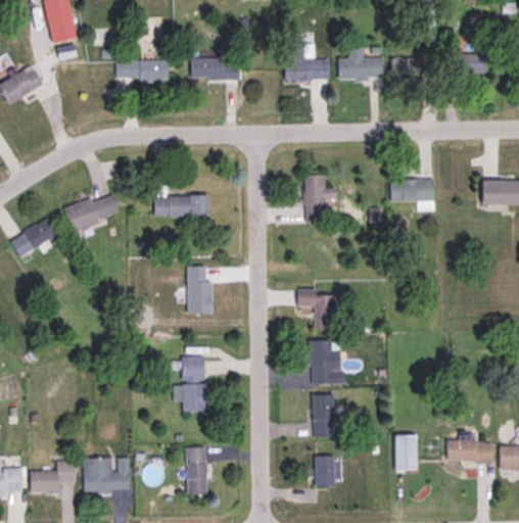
[(43,0),(68,0),(77,37),(52,43),(43,0)]
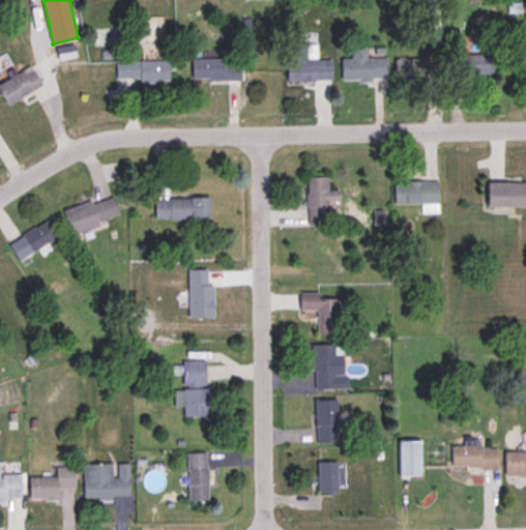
[(58,47),(76,43),(80,57),(60,60),(58,47)]
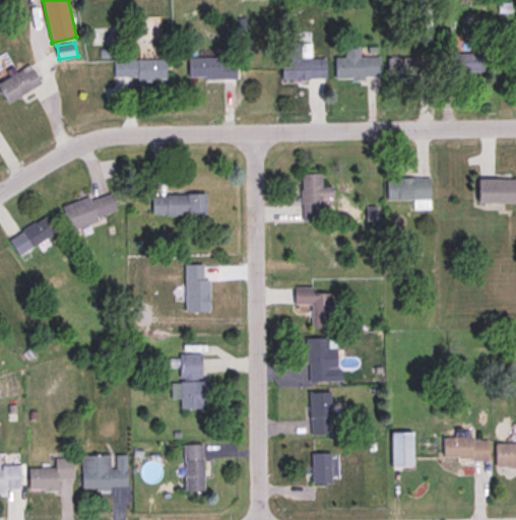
[(328,79),(328,59),(314,59),(314,43),(286,43),(286,79),(328,79)]
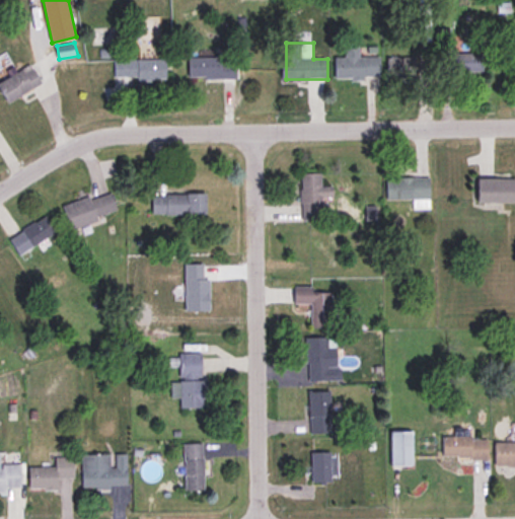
[(338,58),(338,79),(382,79),(382,57),(361,57),(361,48),(347,48),(347,58),(338,58)]
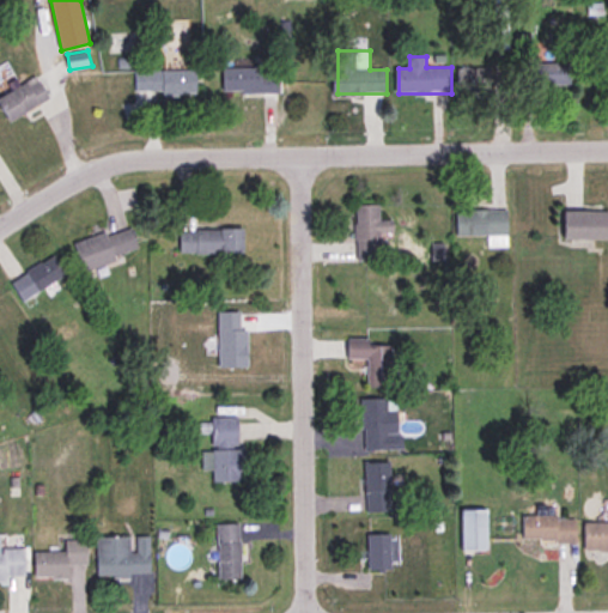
[(536,64),(536,89),(572,89),(572,64),(536,64)]
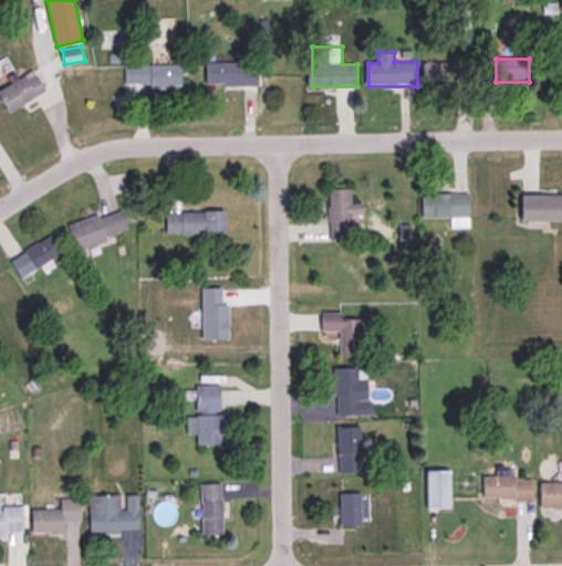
[(207,63),(207,86),(260,86),(260,63),(207,63)]
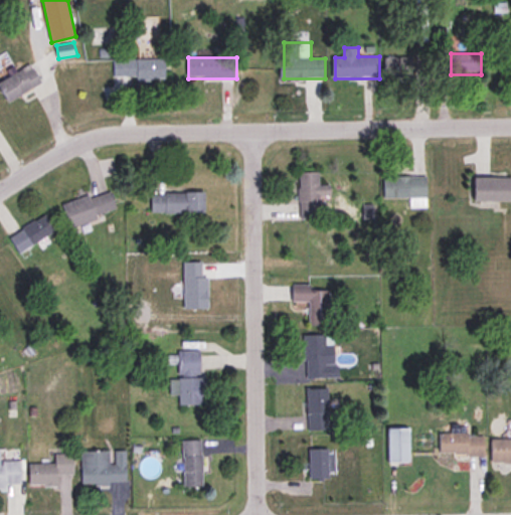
[(414,57),(386,57),(386,78),(414,78),(414,57)]
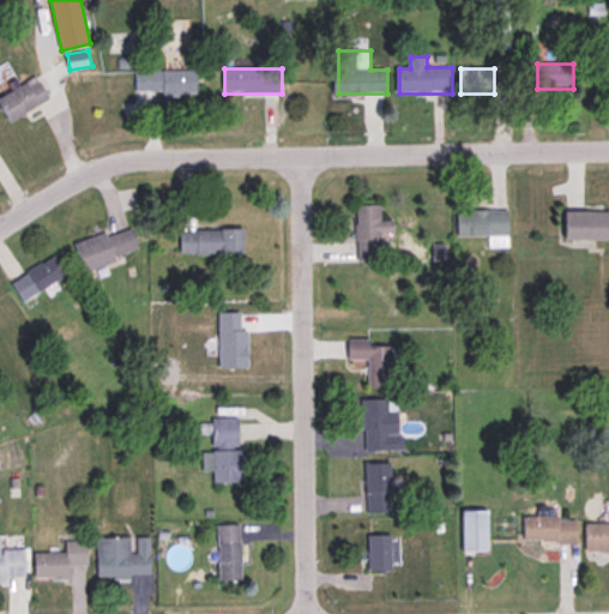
[(199,95),(199,71),(138,71),(138,95),(199,95)]
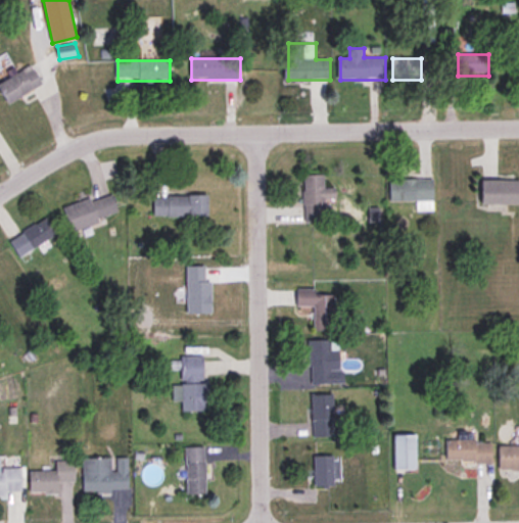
[(44,86),(34,66),(0,83),(0,88),(7,104),(44,86)]
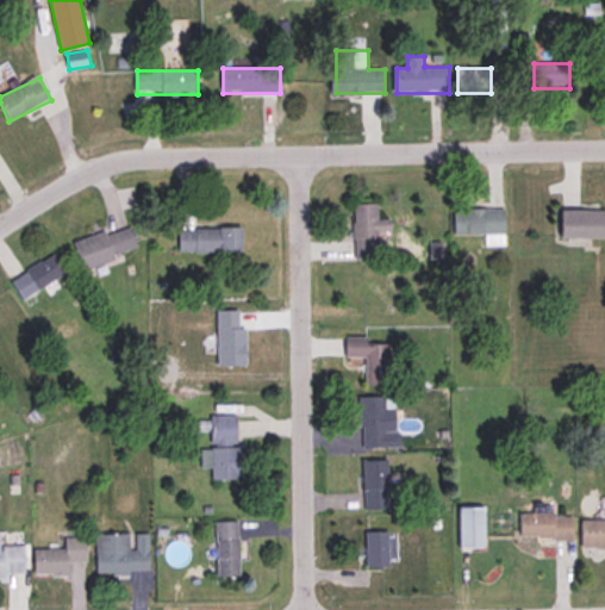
[(349,207),(351,262),(376,262),(375,236),(388,235),(387,222),(374,223),(374,207),(349,207)]
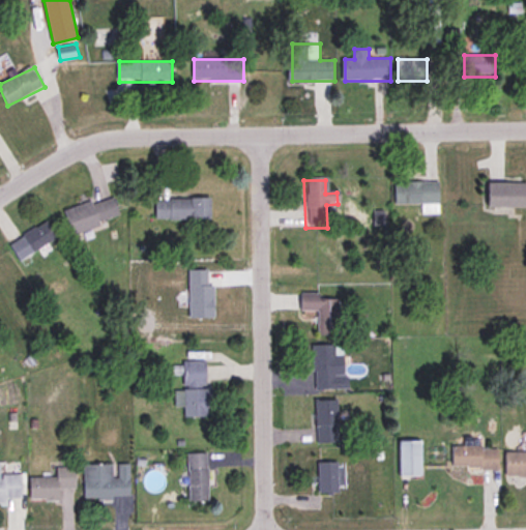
[(441,213),(441,182),(398,182),(398,204),(425,204),(425,213),(441,213)]
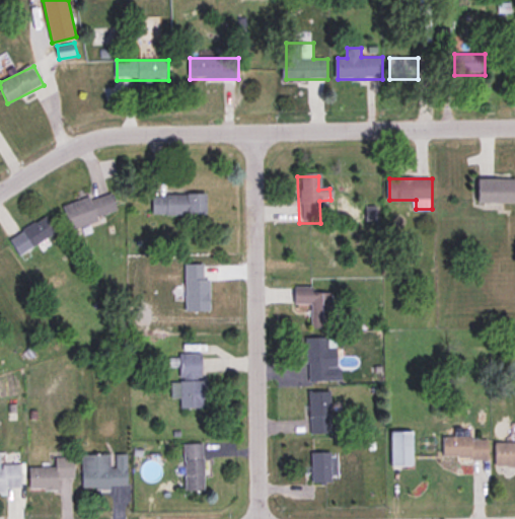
[(514,179),(480,179),(480,203),(514,203),(514,179)]
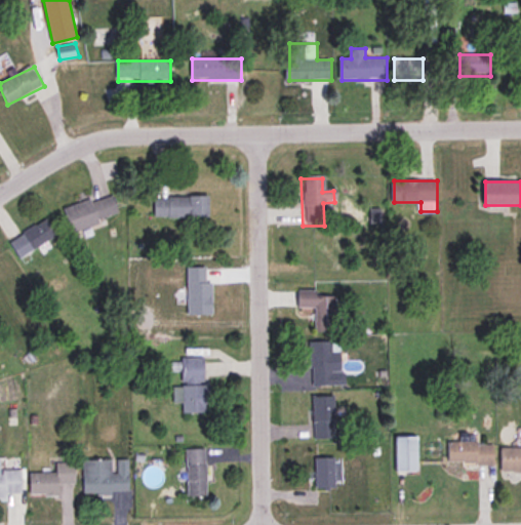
[(72,232),(121,219),(115,195),(66,206),(72,232)]
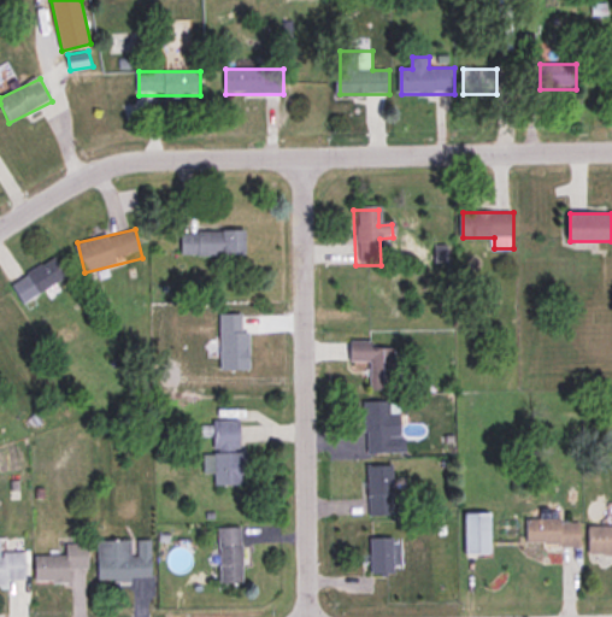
[(248,231),(183,231),(183,256),(248,256),(248,231)]
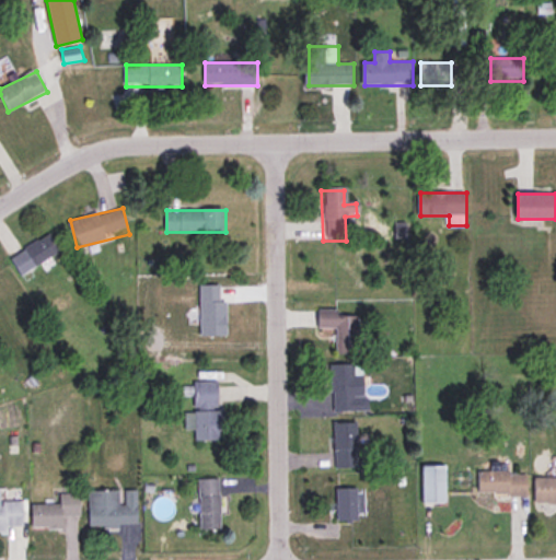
[(62,249),(50,233),(11,259),(23,277),(62,249)]
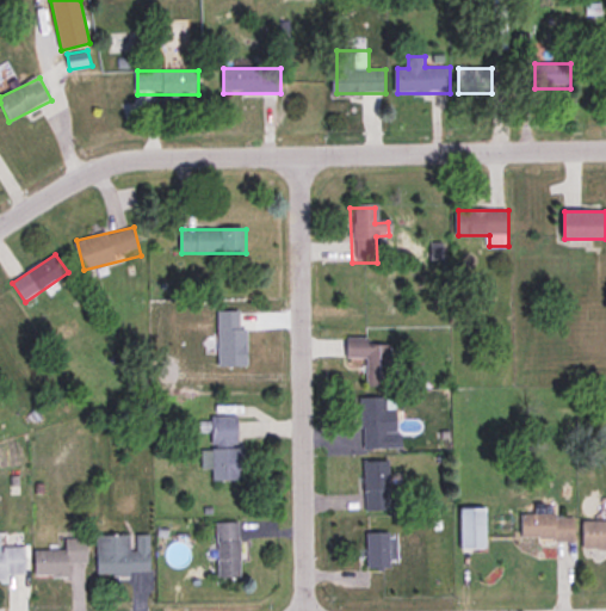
[(365,344),(365,337),(342,337),(342,357),(362,357),(362,386),(387,386),(387,344),(365,344)]
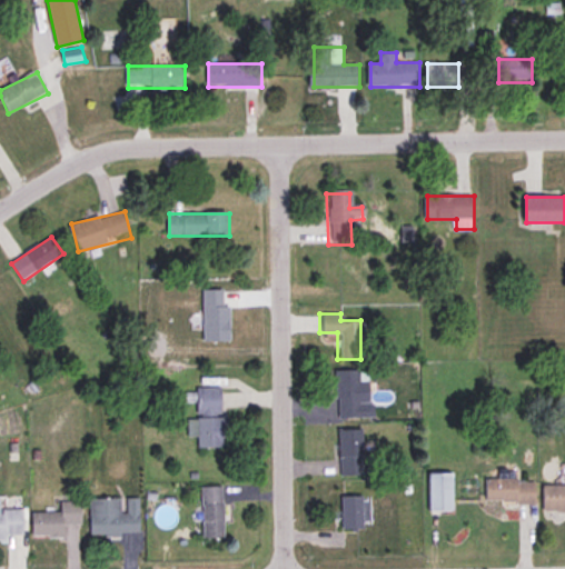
[(334,371),(334,420),(370,419),(370,408),(359,408),(359,405),(370,405),(369,382),(358,383),(358,370),(334,371)]
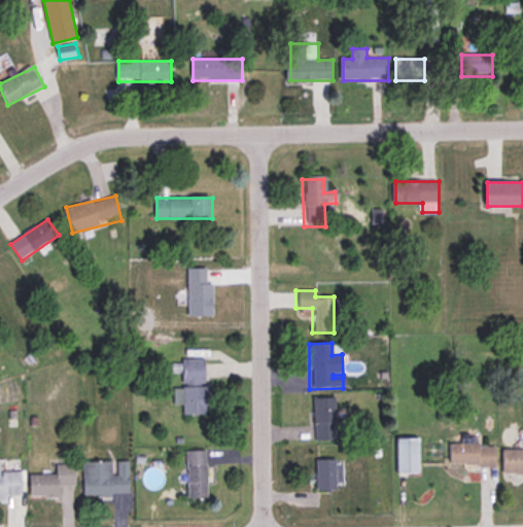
[(207,384),(207,359),(184,359),(184,384),(207,384)]
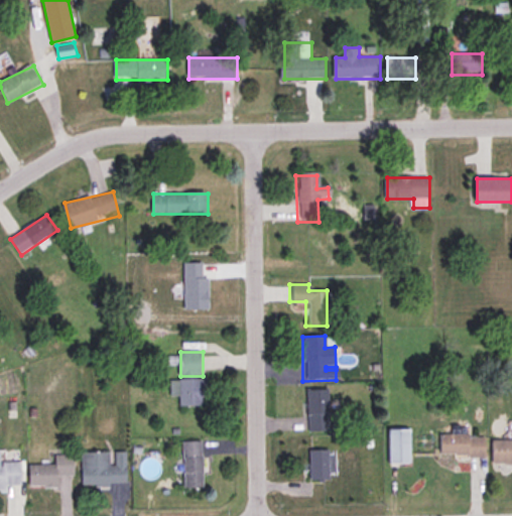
[(209,379),(180,379),(180,406),(209,406),(209,379)]
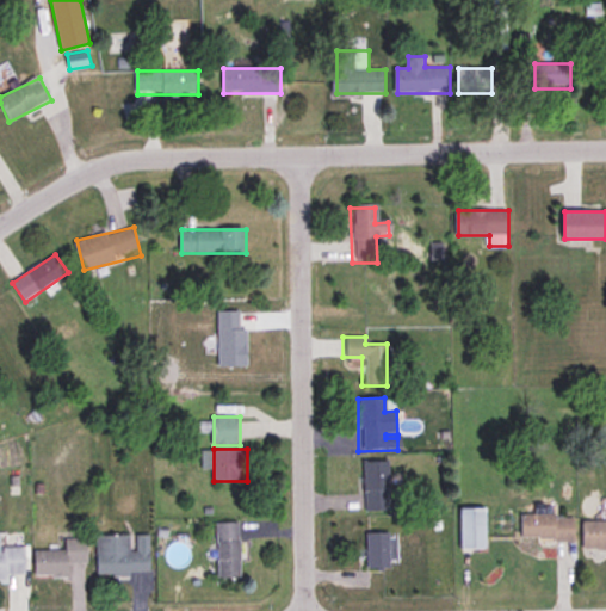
[(362,512),(385,512),(385,463),(362,463),(362,512)]
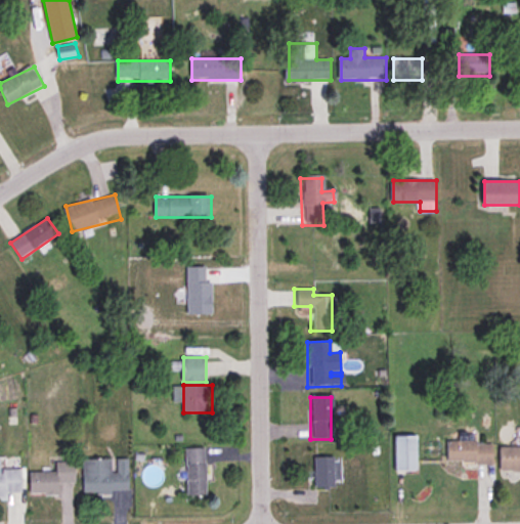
[(394,473),(416,473),(416,438),(394,438),(394,473)]
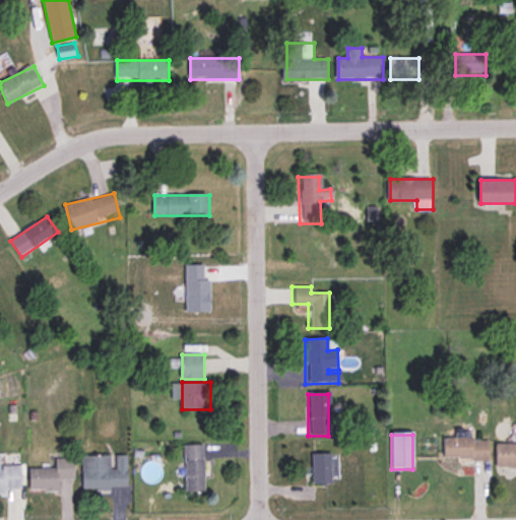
[(489,460),(489,439),(444,439),(444,460),(489,460)]
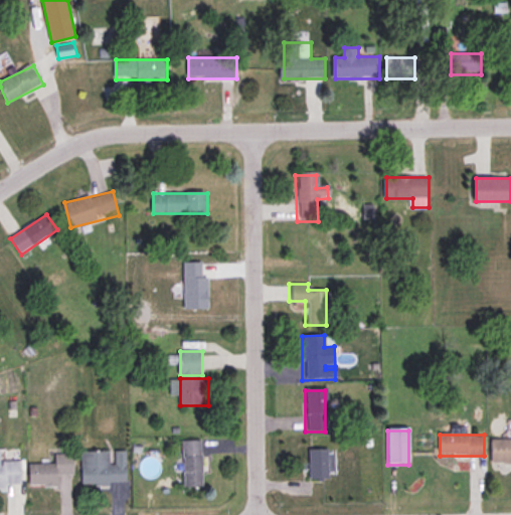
[(185,485),(204,485),(204,441),(185,441),(185,485)]
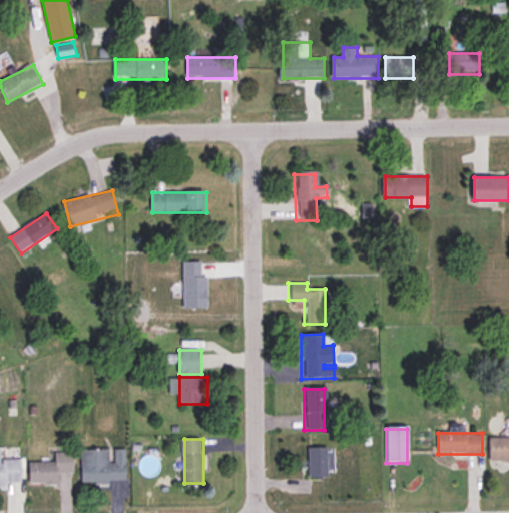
[(508,441),(489,441),(489,464),(508,464),(508,441)]
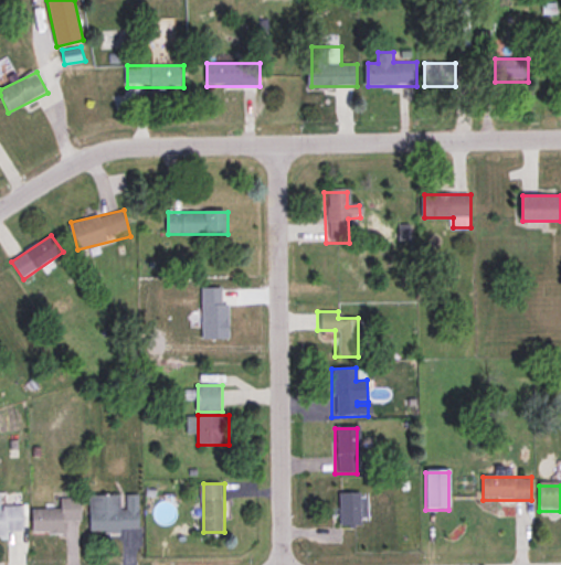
[(0,533),(24,533),(24,504),(2,504),(2,491),(0,491),(0,533)]
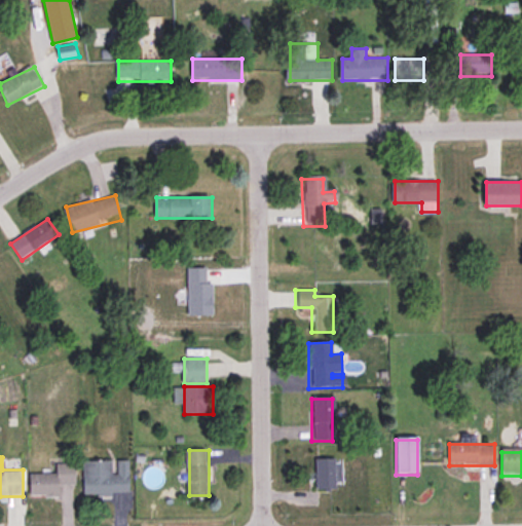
[(313,490),(333,490),(333,458),(313,458),(313,490)]
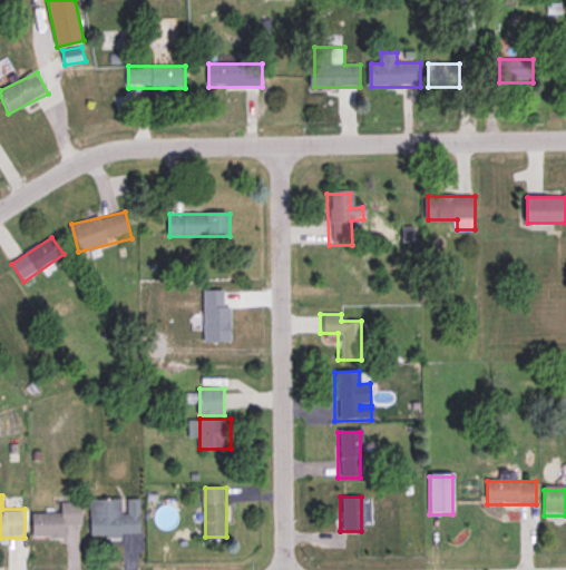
[(93,501),(94,536),(143,536),(142,500),(126,500),(93,501)]
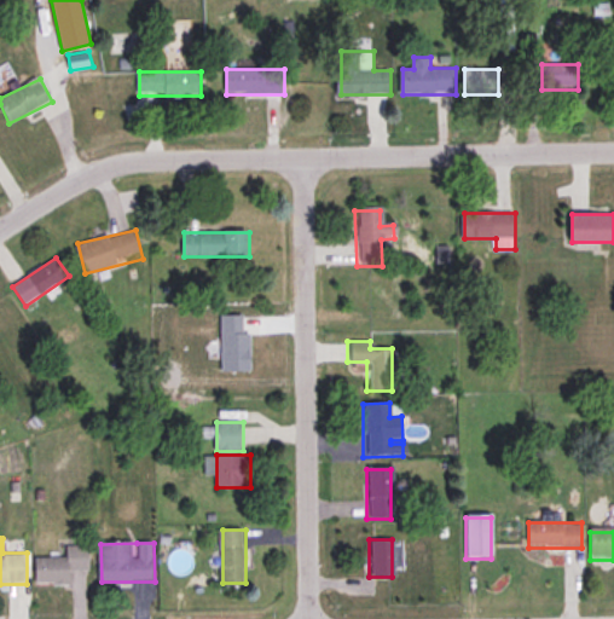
[(68,556),(38,556),(38,583),(71,583),(71,571),(91,571),(91,545),(68,545),(68,556)]
